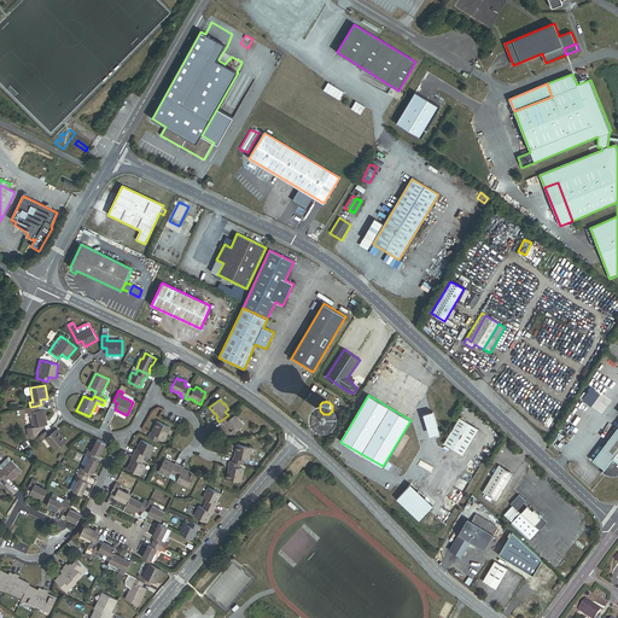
[(47,425),(45,409),(38,410),(38,406),(30,407),(25,408),(27,413),(30,412),(33,426),(28,427),(29,436),(34,435),(35,433),(42,429),(41,425),(45,425),(47,425)]
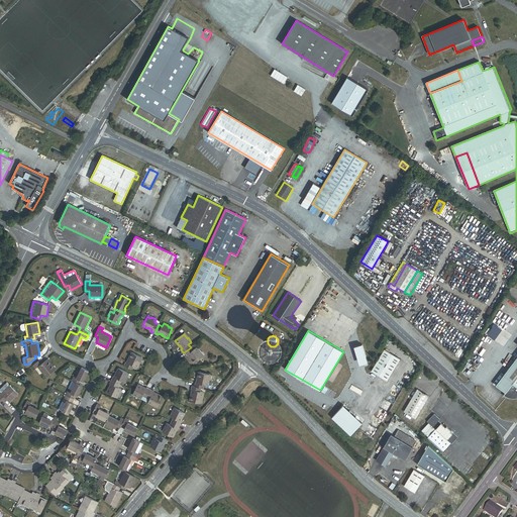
[(358,365),(367,363),(363,343),(353,345),(358,365)]
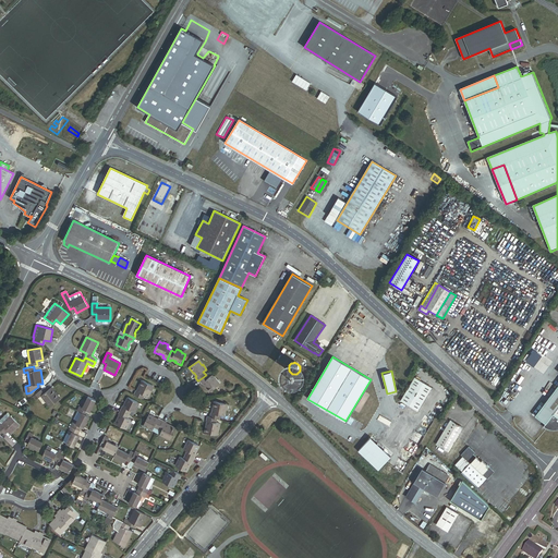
[(219,385),(215,379),(216,378),(214,375),(209,377),(207,374),(206,375),(198,380),(202,384),(204,383),(206,386),(205,387),(209,392),(219,385)]
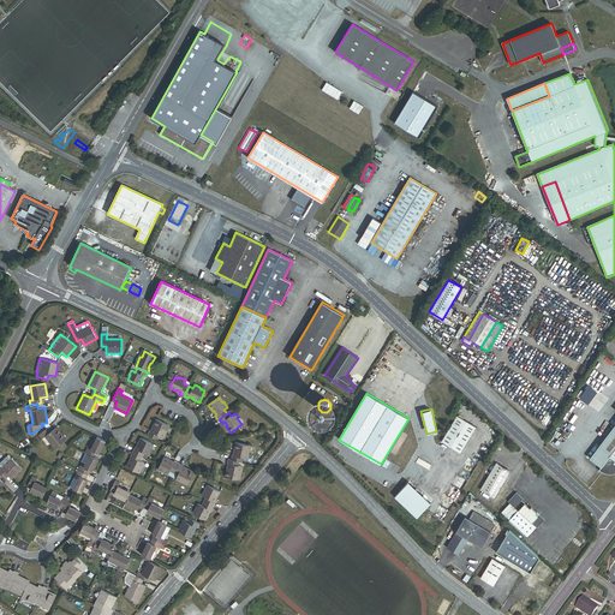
[(457,417),(442,442),(461,453),(476,428),(457,417)]
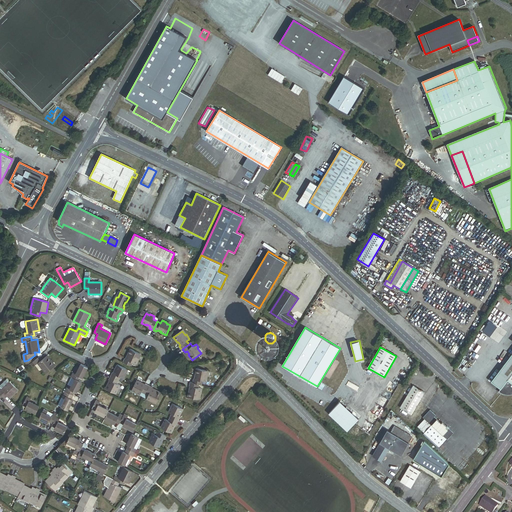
[(140,354),(130,349),(127,355),(128,356),(126,359),(124,358),(123,362),(131,366),(133,363),(136,364),(138,360),(137,359),(140,354)]
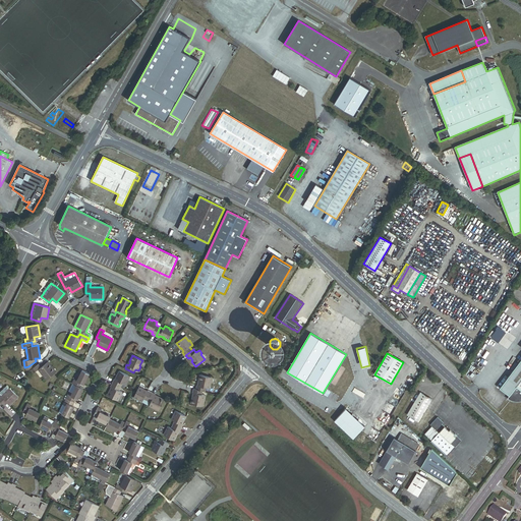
[(520,359),(500,388),(513,398),(511,401),(512,401),(516,402),(520,400),(520,359)]
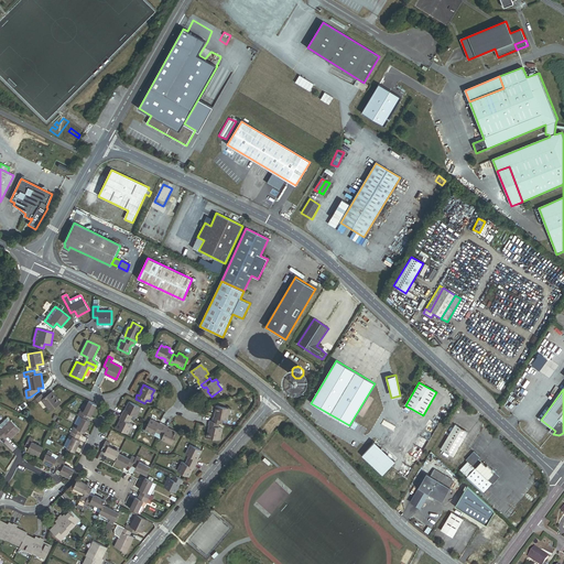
[(51,411),(61,403),(52,391),(47,394),(44,391),(36,398),(39,402),(42,400),(51,411)]
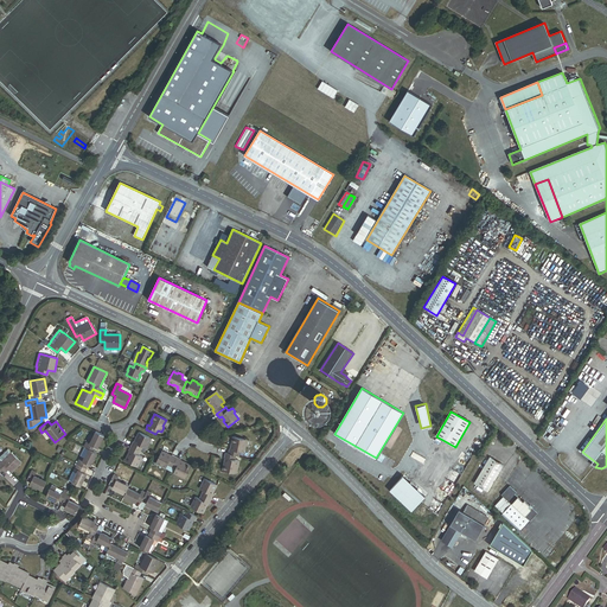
[(98,446),(103,435),(95,432),(89,443),(85,442),(83,446),(89,448),(94,451),(96,447),(97,445),(98,446)]
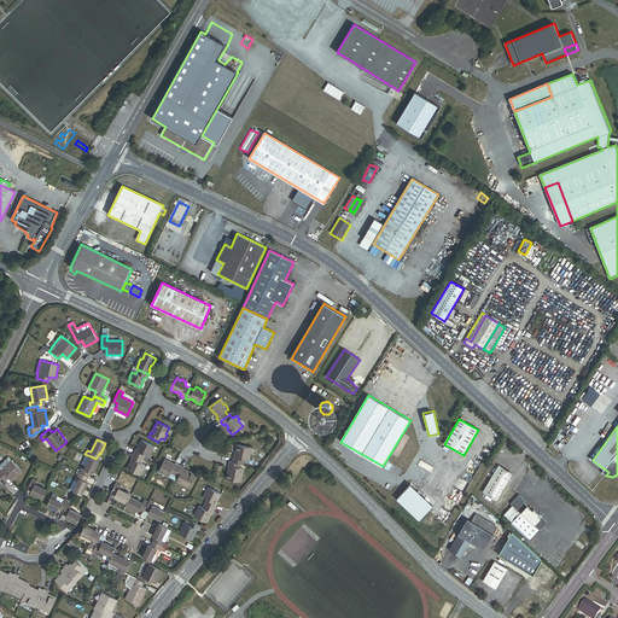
[(149,458),(152,452),(151,452),(153,447),(141,441),(139,447),(136,452),(135,450),(133,454),(143,459),(145,455),(149,458)]
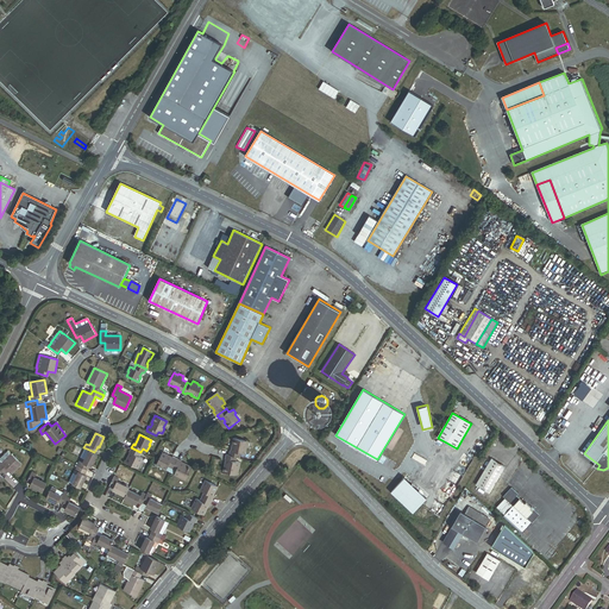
[(239,458),(240,453),(244,454),(245,449),(244,447),(246,441),(233,439),(232,446),(233,446),(232,451),(230,451),(228,456),(237,457),(239,458)]
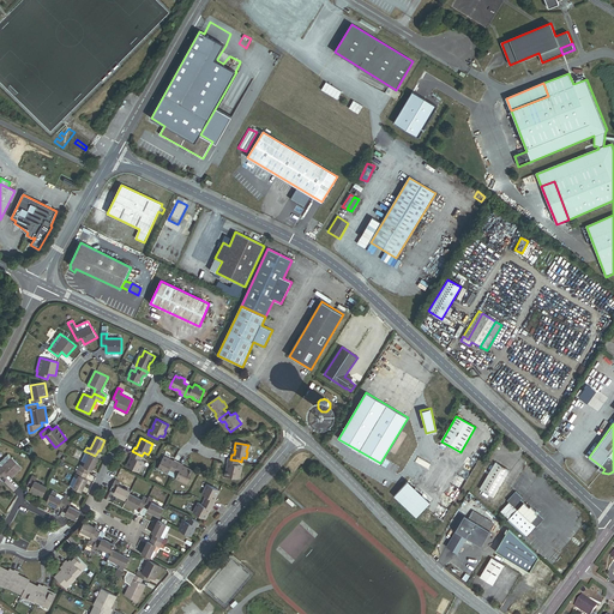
[(144,462),(140,461),(142,456),(132,451),(131,456),(132,456),(130,461),(126,467),(138,471),(140,467),(142,467),(144,462)]
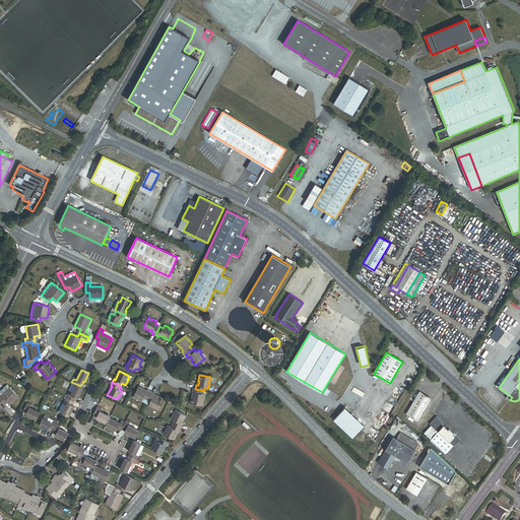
[(10,404),(18,396),(9,387),(9,388),(6,384),(0,390),(0,399),(1,401),(3,403),(6,400),(10,404)]
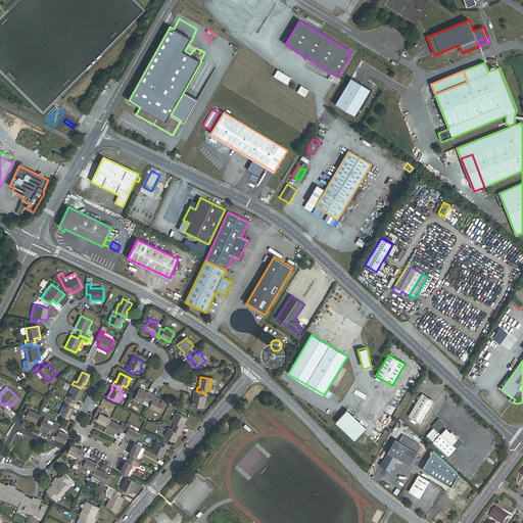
[(79,398),(84,390),(81,388),(77,386),(70,397),(67,395),(65,399),(75,403),(77,399),(78,398),(79,398)]
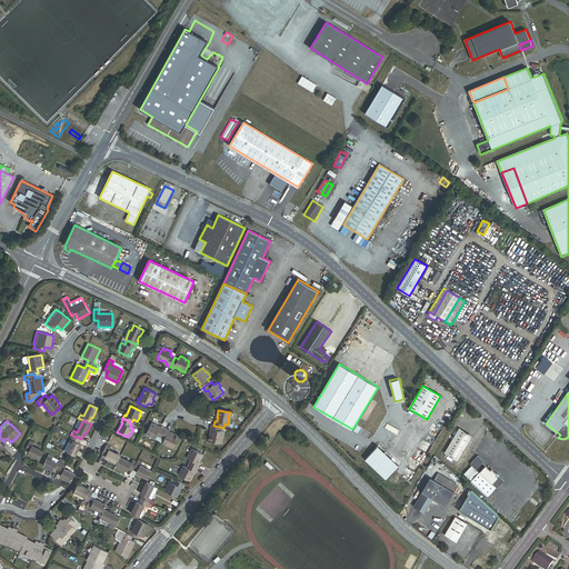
[(161,438),(166,429),(161,427),(160,429),(157,427),(157,426),(151,423),(146,433),(151,436),(150,438),(155,439),(157,436),(161,438)]
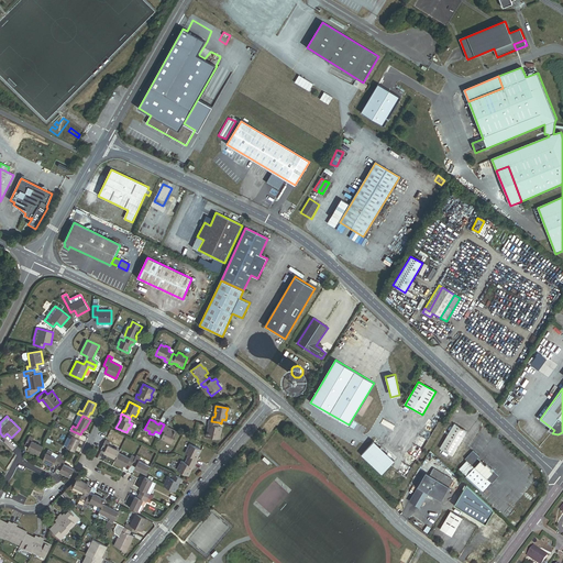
[(222,428),(218,427),(219,422),(211,421),(209,420),(208,424),(210,426),(209,430),(208,430),(207,437),(218,439),(219,433),(221,433),(222,428)]
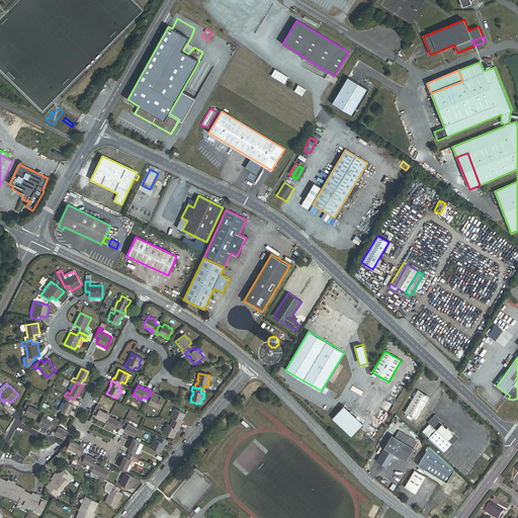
[(163,398),(158,396),(153,394),(154,393),(151,391),(147,399),(150,401),(148,404),(153,407),(154,405),(159,408),(163,398)]
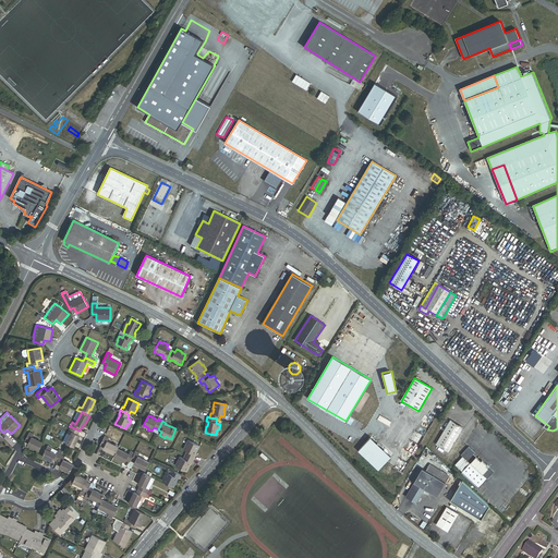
[(463,428),(450,421),(436,444),(449,451),(463,428)]
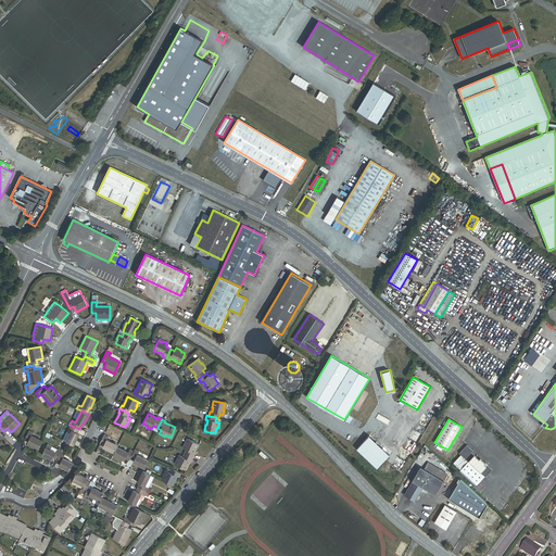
[(77,433),(79,429),(70,425),(68,428),(72,430),(66,441),(74,445),(78,436),(76,434),(77,433)]
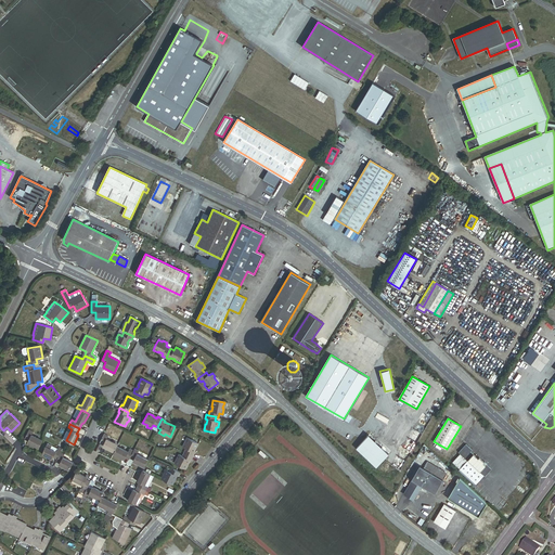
[(42,440),(31,434),(33,431),(28,429),(24,438),(28,440),(30,441),(29,442),(39,448),(42,440)]
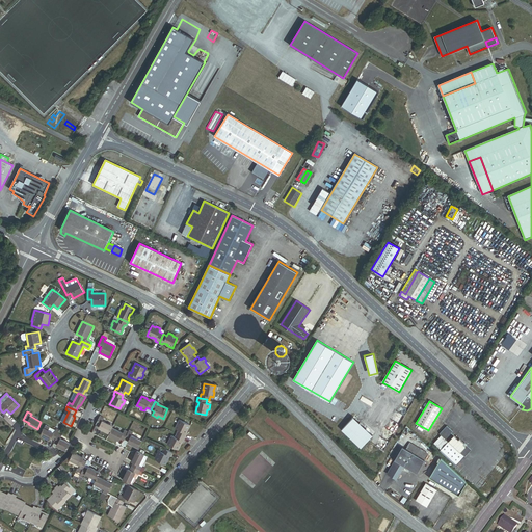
[(112,427),(112,425),(102,420),(103,418),(100,416),(96,424),(99,426),(101,427),(100,428),(109,432),(112,427)]
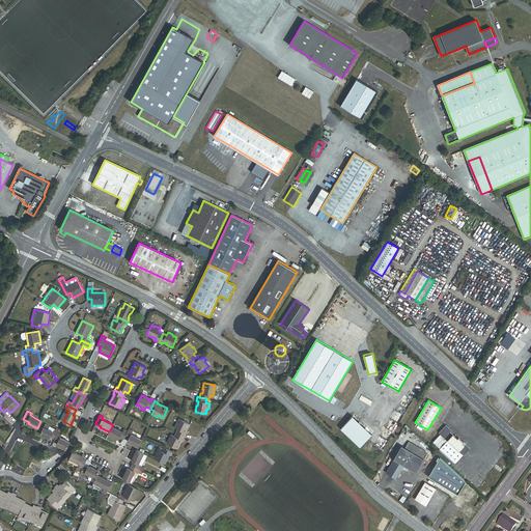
[(352,415),(340,428),(360,446),(372,434),(352,415)]
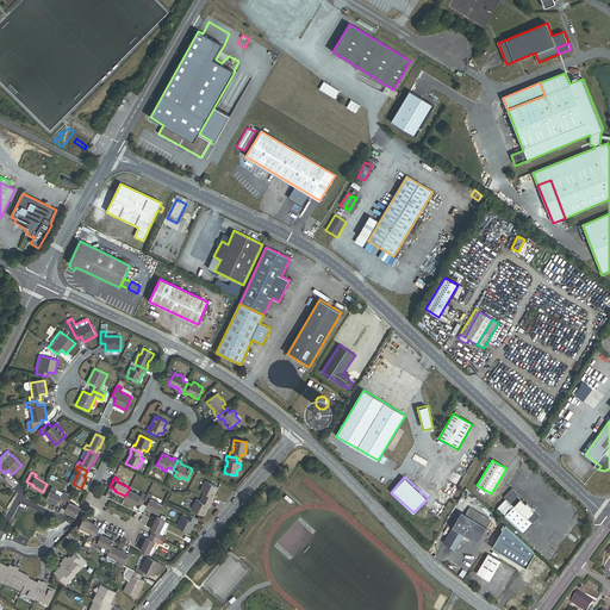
[(205,493),(203,498),(212,503),(215,498),(212,497),(215,493),(218,487),(207,481),(204,487),(203,486),(200,491),(205,493)]
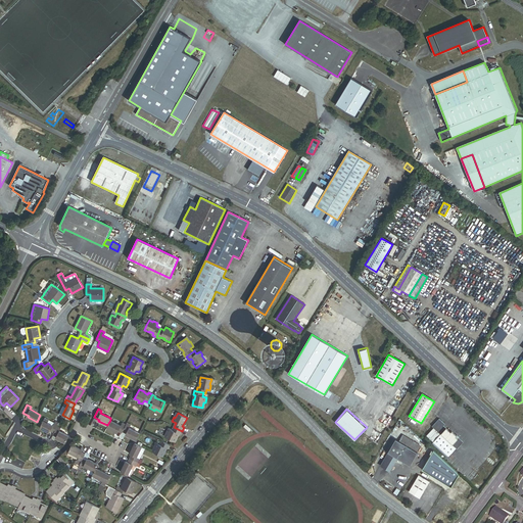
[(445,454),(448,457),(457,448),(438,431),(439,431),(458,448),(464,441),(453,431),(450,432),(443,425),(445,424),(439,419),(432,426),(433,428),(426,436),(433,442),(445,454)]
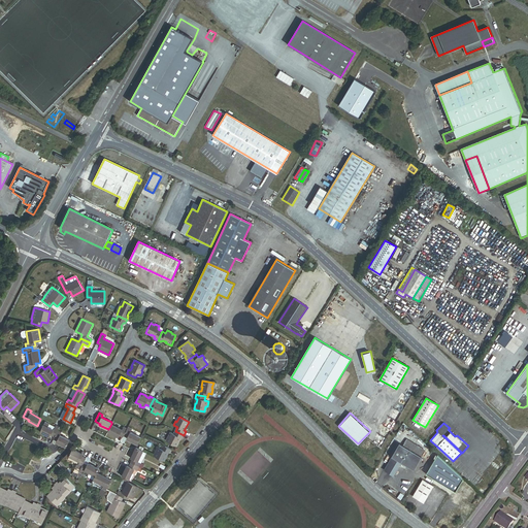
[(58,430),(59,428),(55,426),(55,427),(53,429),(44,425),(43,424),(39,431),(47,435),(48,434),(51,435),(54,436),(58,430)]
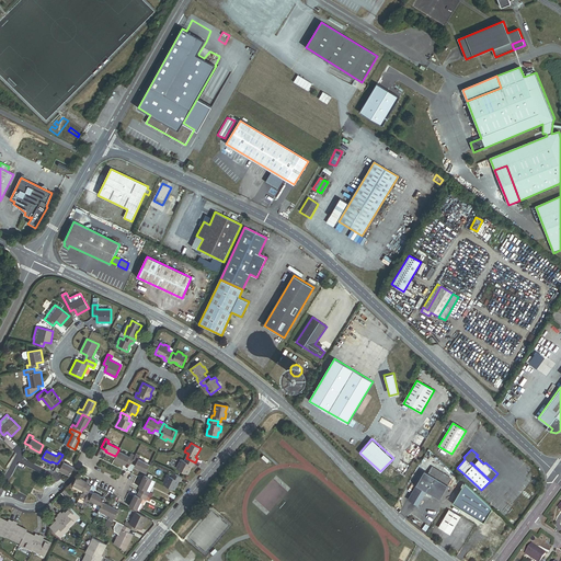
[(132,462),(135,455),(132,454),(129,456),(118,450),(115,456),(114,458),(124,464),(125,461),(127,462),(130,465),(132,462)]
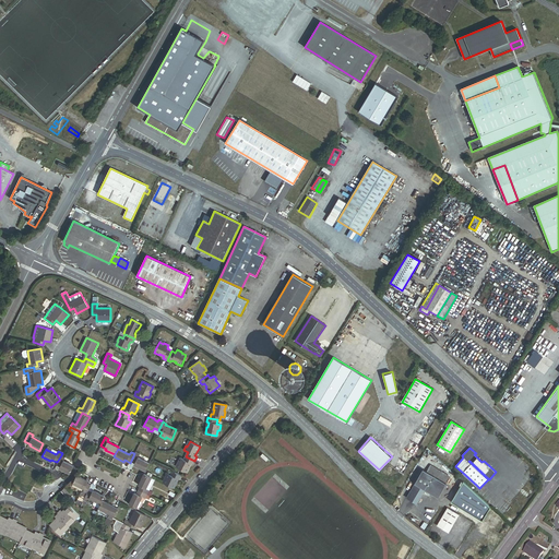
[(145,471),(150,463),(138,456),(139,453),(135,452),(134,453),(131,461),(134,463),(137,463),(135,465),(145,471)]
